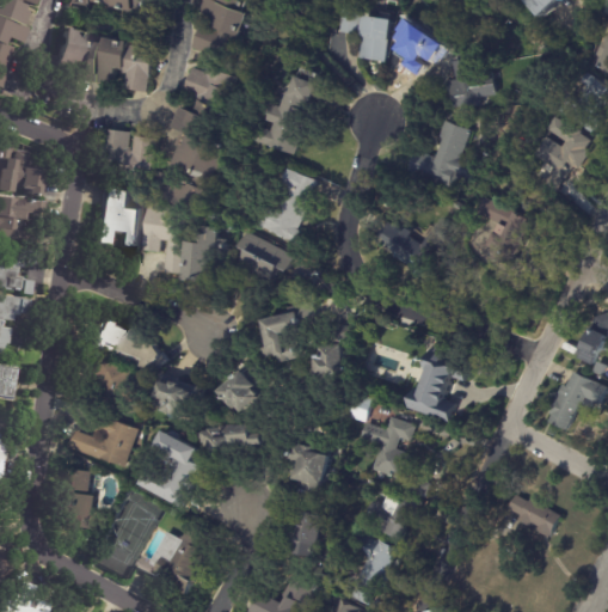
[(34,0),(32,6),(23,4),(20,11),(26,13),(22,28),(25,29),(19,46),(5,40),(2,47),(10,49),(1,73),(6,74),(0,90),(0,0),(34,0)]
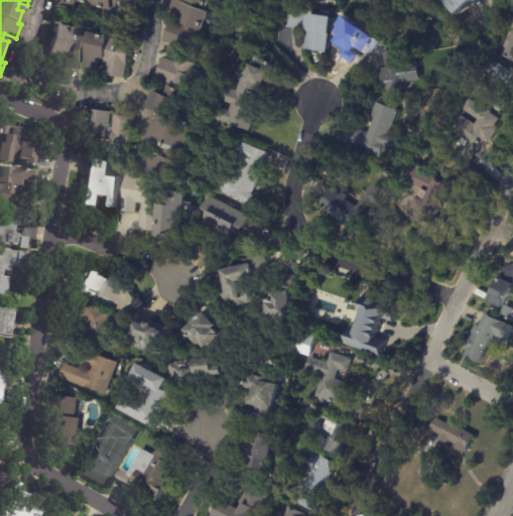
[(132,0),(130,14),(91,8),(92,5),(77,3),(76,8),(54,4),(54,0),(132,0)]
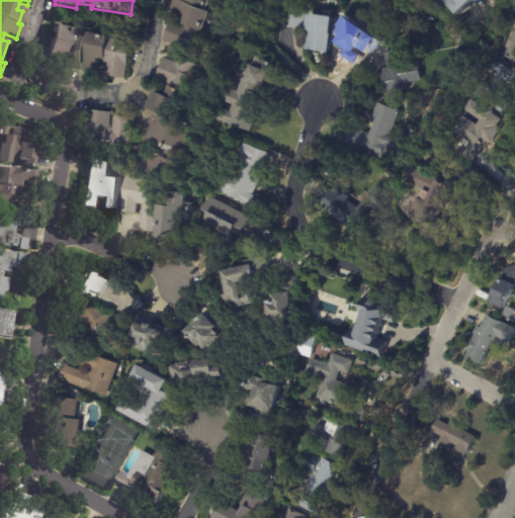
[(160,38),(168,20),(177,24),(180,16),(167,10),(170,0),(178,0),(181,1),(181,0),(206,0),(203,10),(207,11),(199,31),(203,33),(194,54),(174,46),(174,47),(160,41),(160,38)]
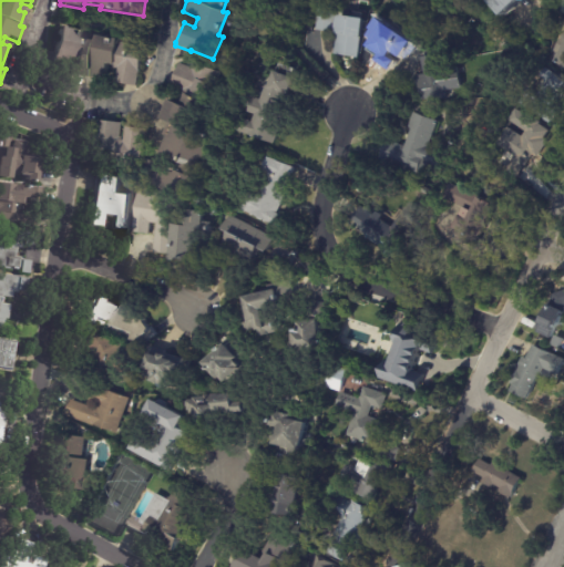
[(518,0),(503,14),(490,2),(492,1),(491,0),(518,0)]
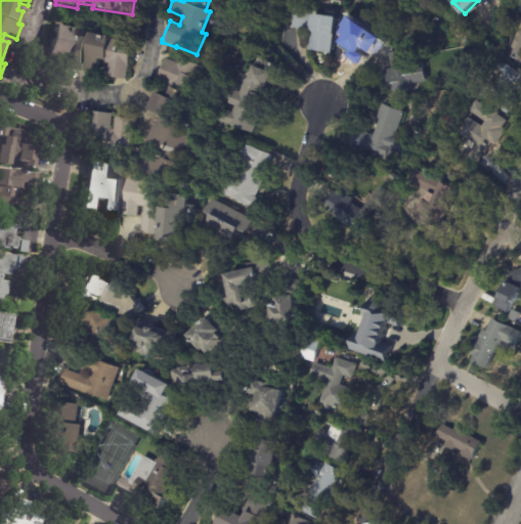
[(306,30),(292,27),(295,5),(310,8),(306,30)]
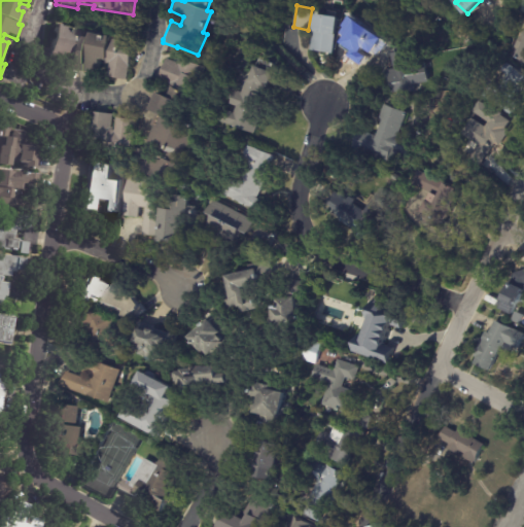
[(315,11),(338,15),(332,53),(309,49),(313,30),(311,30),(314,11),(315,11)]
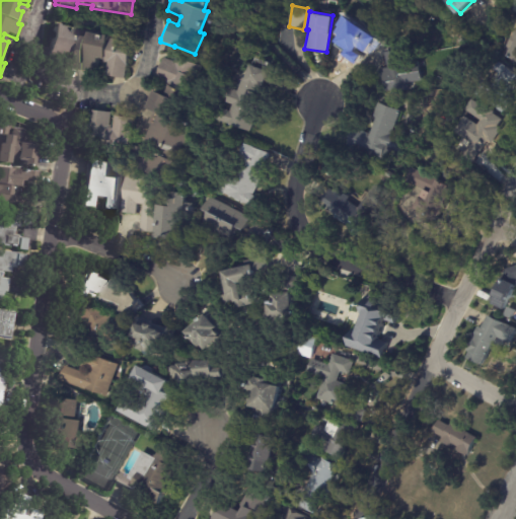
[(128,52),(124,80),(104,77),(106,64),(103,64),(103,61),(96,60),(94,73),(68,69),(69,62),(66,62),(67,54),(62,53),(61,62),(46,59),(52,27),(72,30),(72,35),(88,38),(88,34),(109,38),(108,40),(130,44),(128,52)]
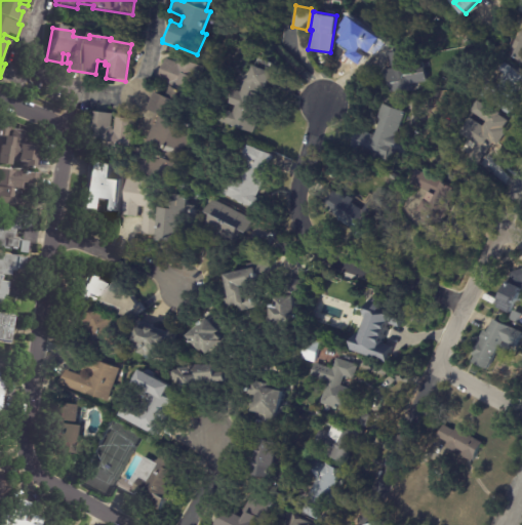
[(521,59),(508,51),(519,32),(521,34),(521,59)]
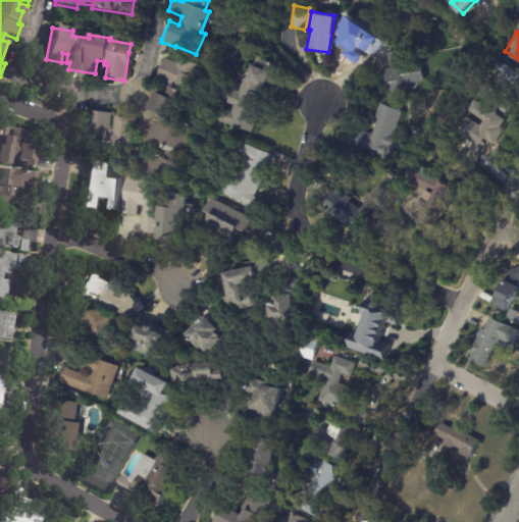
[(419,60),(422,80),(409,82),(410,90),(396,92),(396,90),(387,91),(384,68),(391,67),(388,51),(405,49),(407,62),(419,60)]
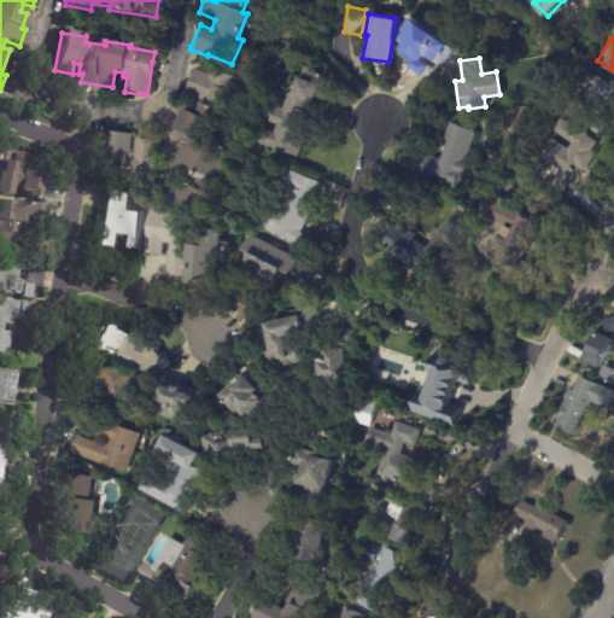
[(185,149),(186,145),(188,146),(192,135),(174,128),(182,106),(191,110),(196,98),(183,93),(194,68),(206,73),(209,66),(239,79),(218,129),(212,127),(205,146),(217,151),(218,146),(231,151),(227,161),(231,162),(226,174),(222,173),(217,184),(227,188),(222,199),(226,200),(217,221),(168,202),(170,196),(155,188),(161,173),(176,180),(179,175),(194,182),(197,175),(176,167),(185,149)]
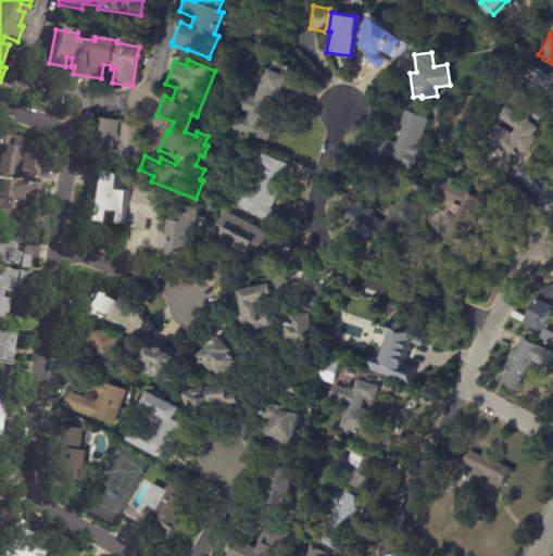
[(542,113),(523,100),(516,109),(506,101),(516,86),(526,92),(535,79),(527,74),(535,64),(552,77),(552,88),(542,102),(549,106),(543,114),(542,113)]
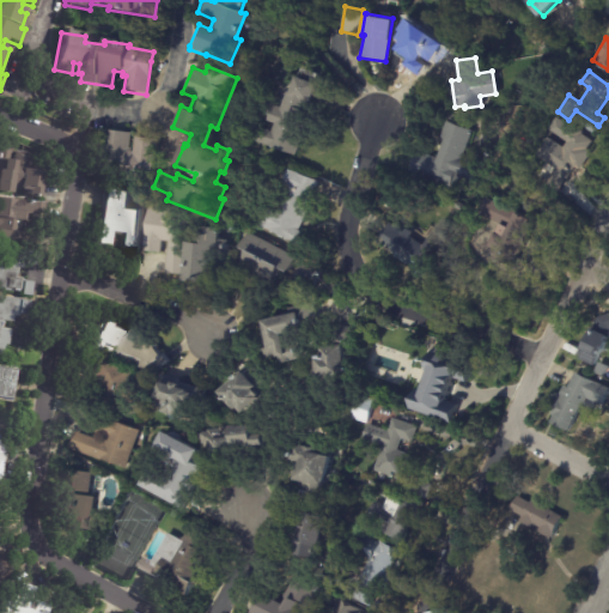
[(316,82),(320,84),(310,110),(315,113),(298,156),(260,140),(266,127),(274,131),(276,123),(269,120),(272,115),(266,114),(270,101),(284,107),(290,91),(293,92),(299,76),(316,82)]
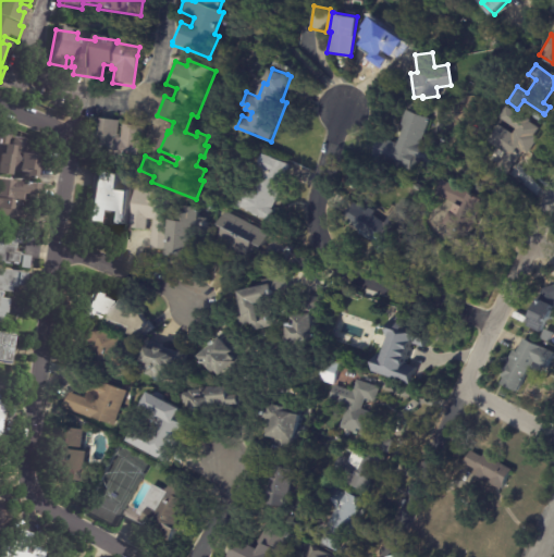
[(423,146),(434,150),(429,162),(422,159),(416,174),(371,156),(379,137),(396,144),(404,126),(399,125),(406,109),(429,118),(418,144),(423,146)]
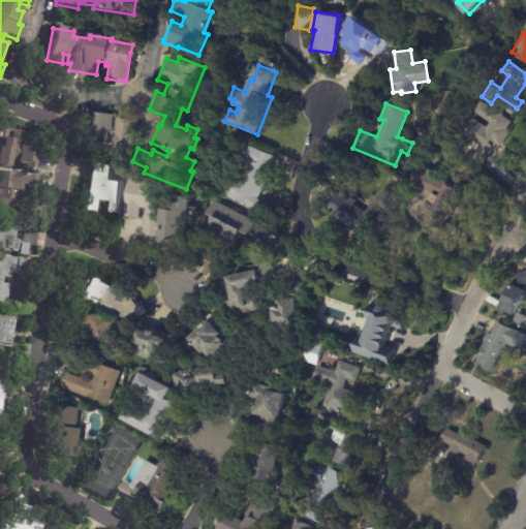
[(484,160),(480,165),(470,157),(478,145),(471,139),(473,137),(469,134),(478,122),(486,127),(497,111),(511,121),(506,127),(509,130),(499,147),(495,144),(484,160)]
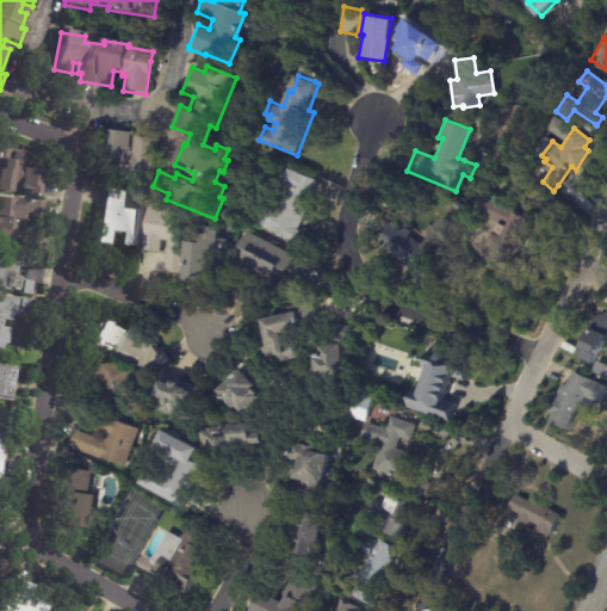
[(107,129),(128,131),(125,149),(132,149),(134,135),(156,139),(150,183),(124,178),(124,174),(100,171),(103,148),(101,147),(104,129),(107,129)]
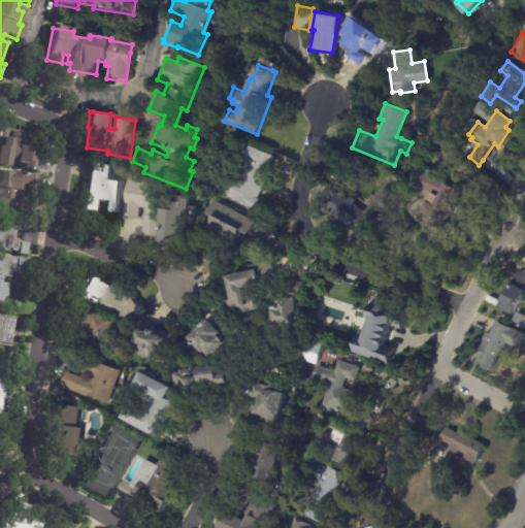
[(34,154),(33,169),(23,168),(23,163),(9,162),(8,166),(0,165),(0,123),(9,124),(9,129),(24,130),(23,144),(35,145),(34,154)]
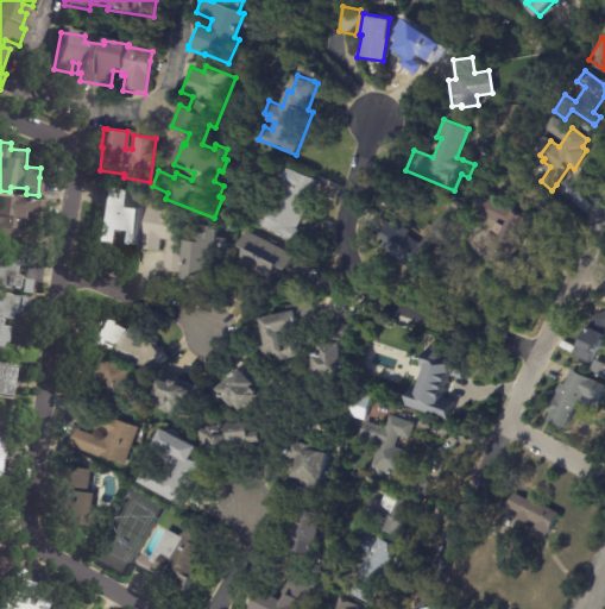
[(315,181),(302,206),(306,208),(295,228),(304,233),(298,244),(260,224),(269,206),(276,209),(288,186),(281,182),(289,167),(315,180),(315,181)]
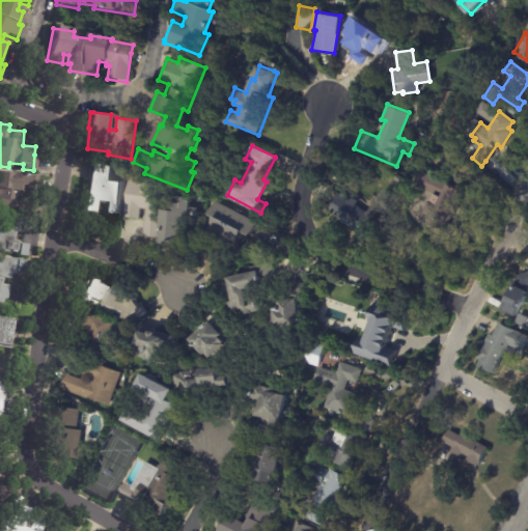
[(109,171),(108,180),(118,182),(113,214),(104,213),(105,201),(94,199),(93,211),(83,210),(89,163),(110,165),(109,171)]
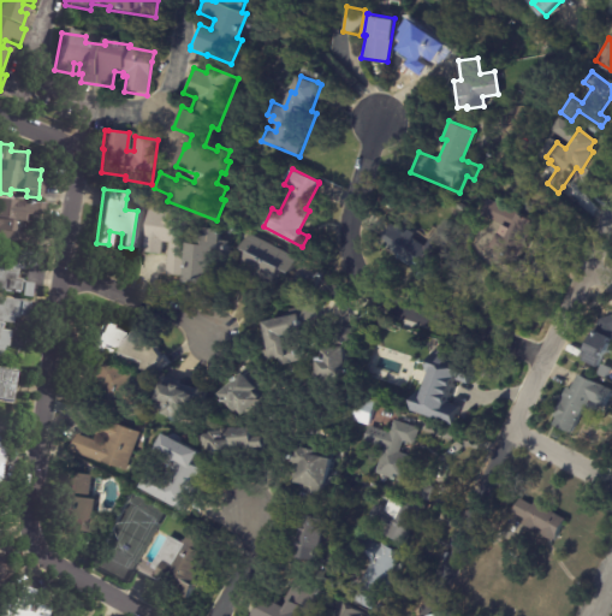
[(40,235),(39,244),(0,238),(0,196),(42,203),(40,219),(24,217),(24,220),(27,220),(27,226),(30,226),(30,232),(40,234),(40,235)]
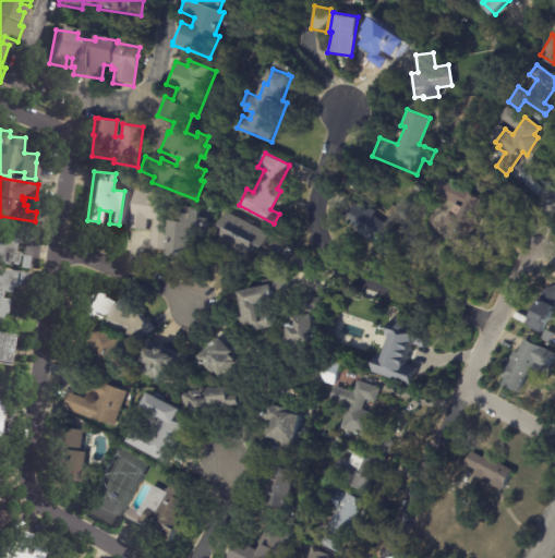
[(482,217),(481,220),(477,218),(474,222),(477,223),(469,241),(454,234),(457,227),(448,222),(454,210),(455,211),(458,204),(438,194),(445,180),(490,201),(482,217)]
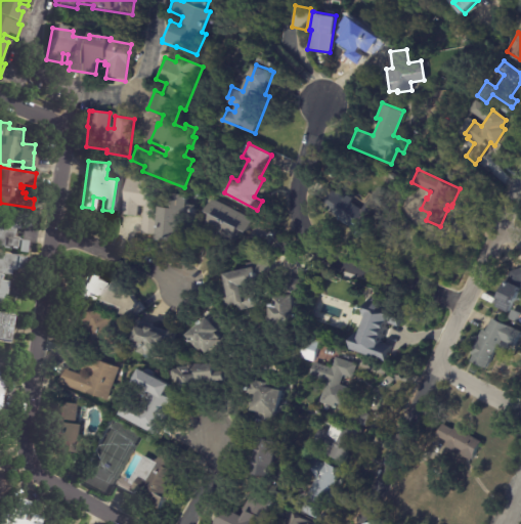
[(139,233),(142,206),(137,205),(135,216),(121,214),(123,203),(124,203),(127,178),(160,182),(154,234),(139,233)]
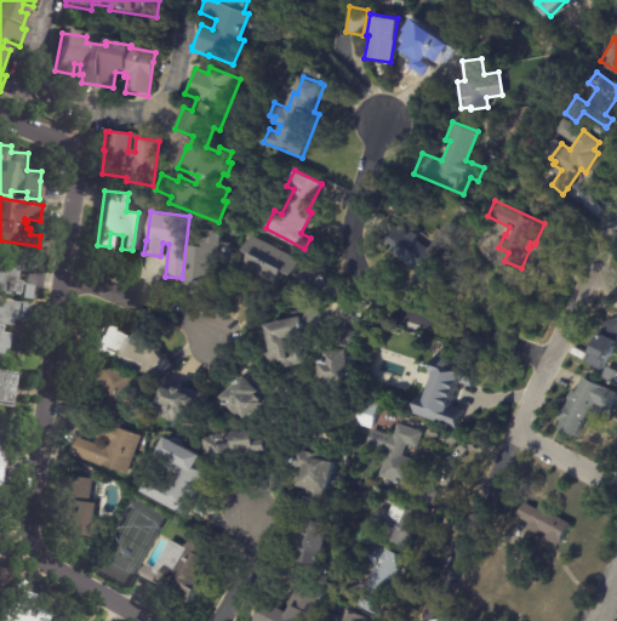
[(416,234),(417,235),(415,239),(427,249),(439,232),(456,244),(428,283),(415,273),(418,269),(382,243),(395,224),(409,234),(411,231),(416,234)]
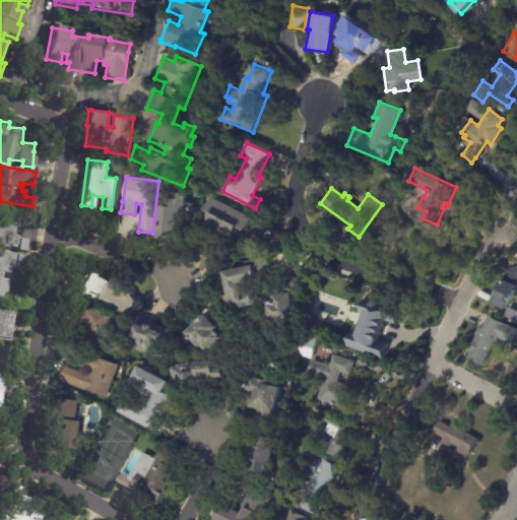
[(176,239),(157,237),(160,204),(168,205),(169,197),(177,198),(178,192),(189,193),(187,202),(194,203),(193,211),(196,211),(194,224),(181,222),(179,240),(176,239)]
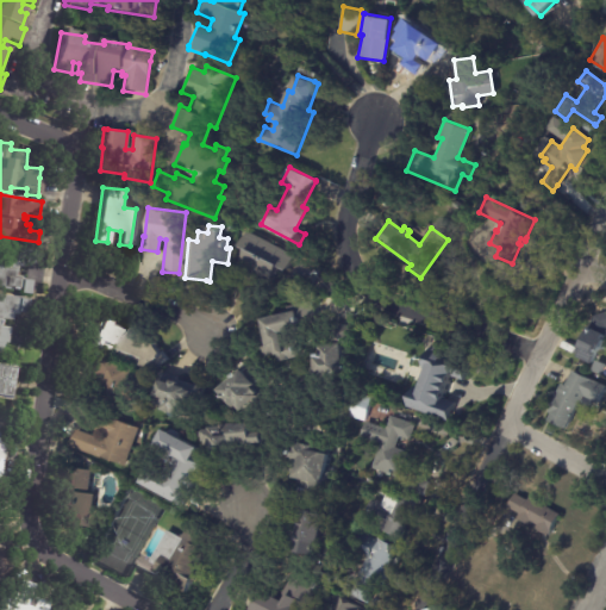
[(237,273),(236,272),(248,249),(241,244),(248,231),(293,256),(276,286),(270,282),(267,288),(237,273)]
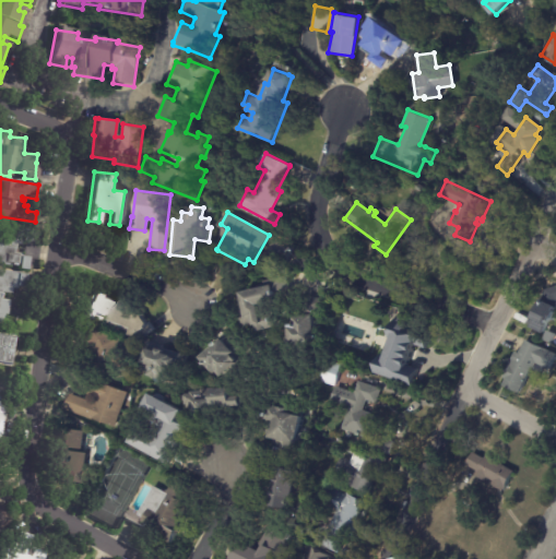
[(22,242),(22,244),(15,242),(14,252),(20,252),(20,256),(28,257),(26,270),(19,269),(19,265),(0,262),(0,225),(32,229),(31,241),(23,240),(22,242)]
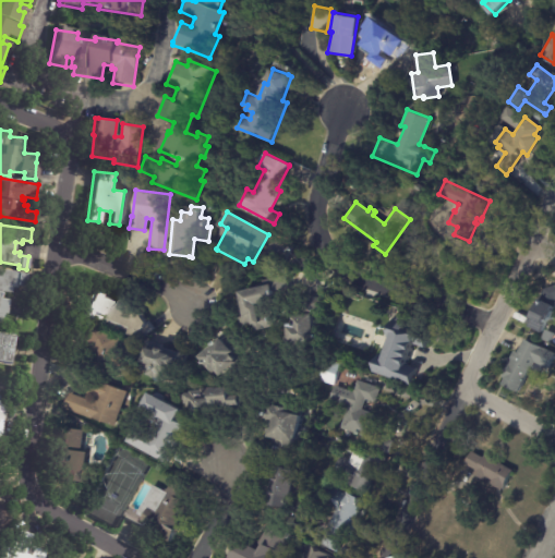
[(269,257),(267,256),(276,238),(292,246),(284,265),(269,257)]
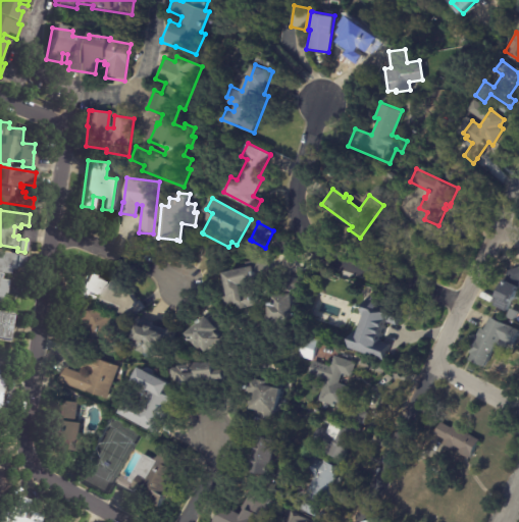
[(10,274),(1,273),(0,279),(8,280),(7,294),(2,294),(2,301),(0,301),(0,252),(24,255),(22,268),(15,267),(15,268),(10,267),(10,274)]
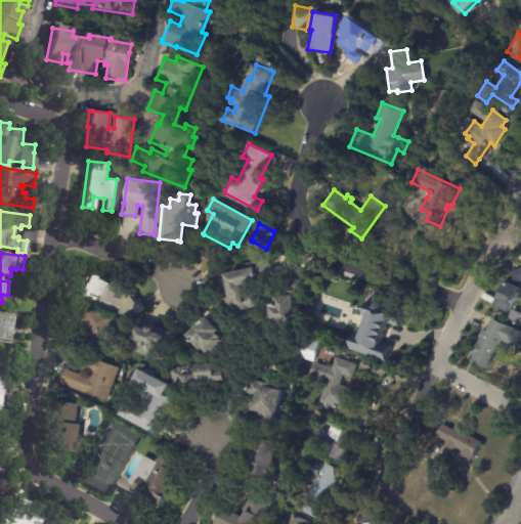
[(270,267),(272,278),(256,282),(261,306),(242,311),(241,304),(228,307),(224,288),(230,287),(227,273),(244,269),(243,264),(268,258),(270,267)]
